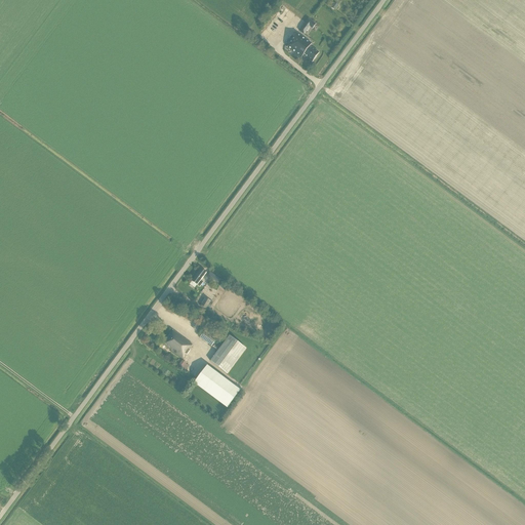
[(308,32),(311,28),(310,26),(313,22),(309,19),(299,32),(305,35),(307,32),(308,32)]
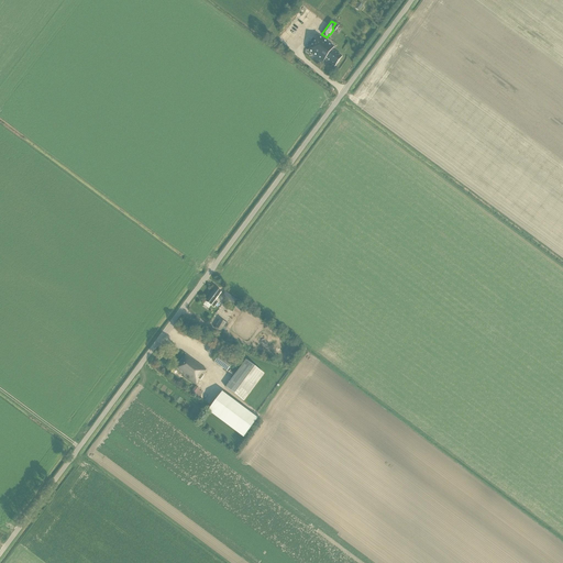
[(323,63),(326,59),(335,67),(342,56),(333,50),(334,46),(319,35),(310,46),(311,47),(308,52),(323,63)]
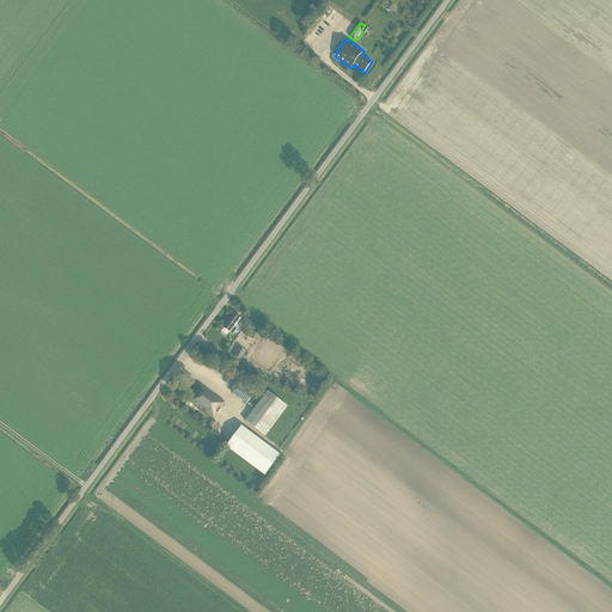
[(238,329),(236,326),(242,318),(234,312),(224,328),(233,335),(238,329)]
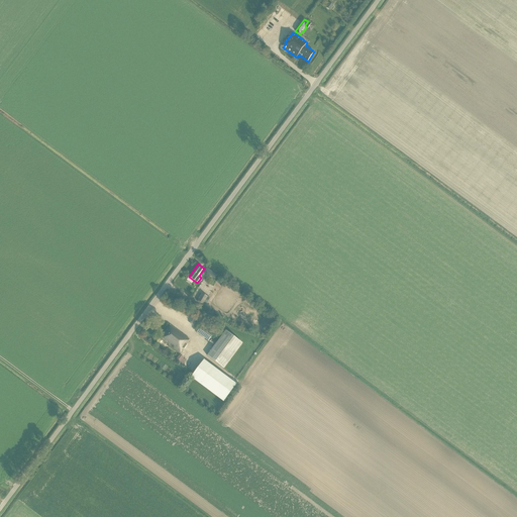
[(205,272),(215,280),(218,275),(208,268),(205,272)]
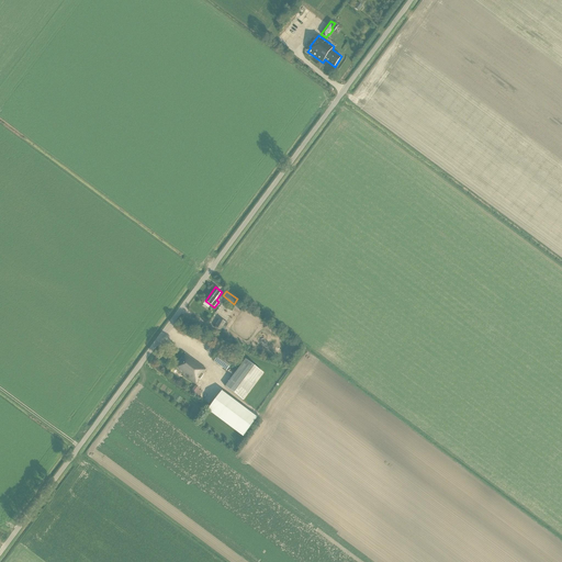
[(220,318),(215,328),(224,333),(229,324),(220,318)]
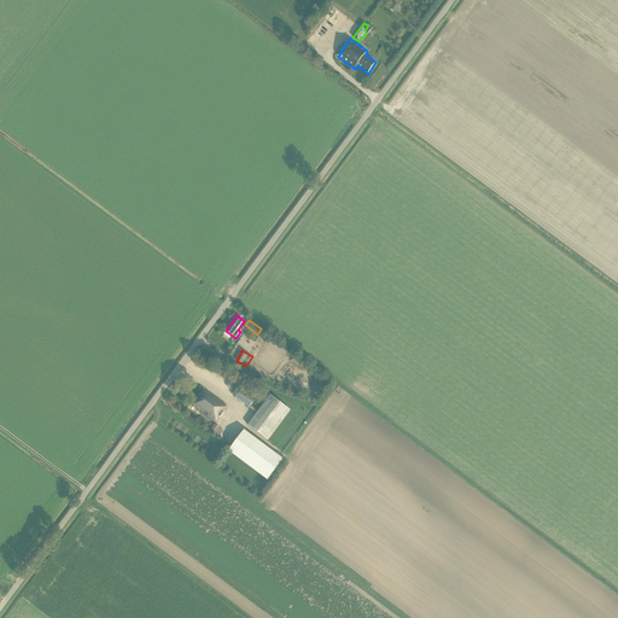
[(227,406),(204,389),(191,404),(216,424),(227,406)]
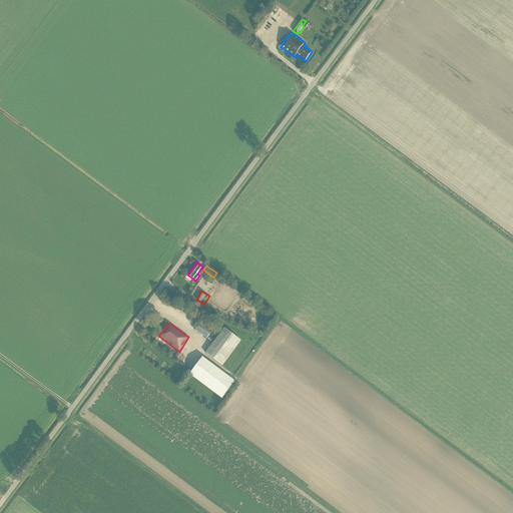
[(212,331),(201,323),(195,330),(207,339),(212,331)]
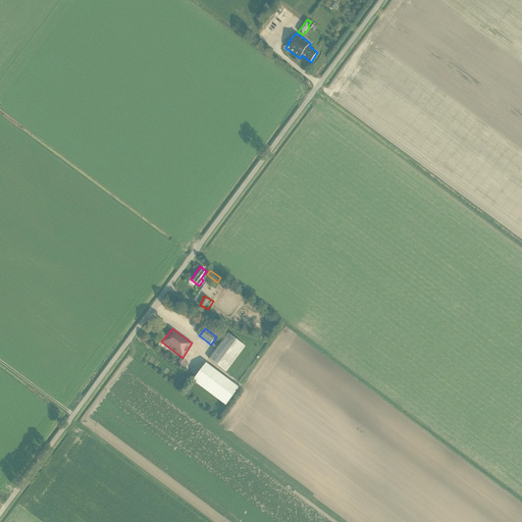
[(246,347),(228,333),(209,359),(226,372),(246,347)]
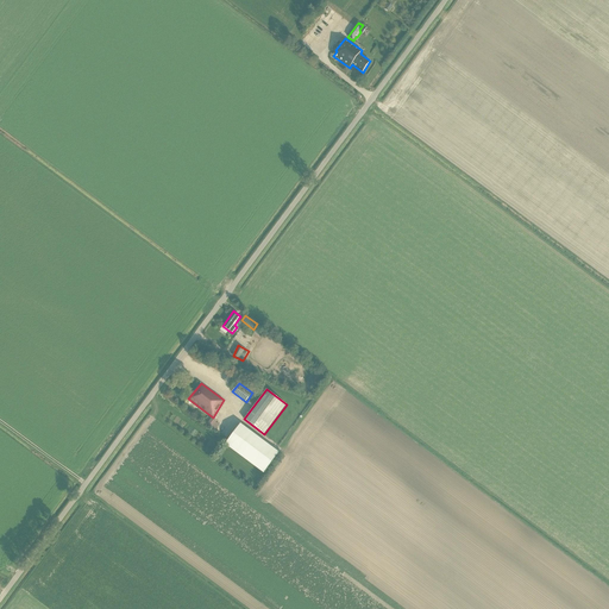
[(208,424),(215,429),(219,425),(217,422),(217,421),(212,418),(208,424)]
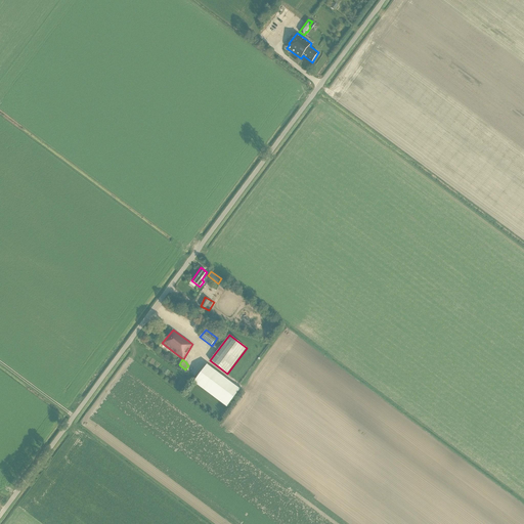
[(193,383),(199,386),(227,407),(241,390),(207,364),(193,383)]
